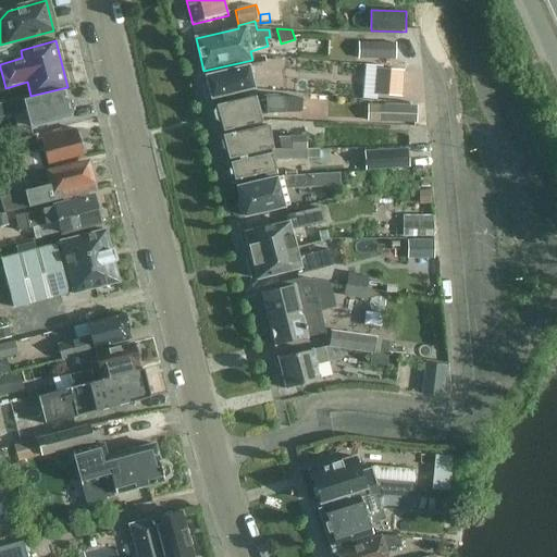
[(358,60),(396,60),(396,44),(359,42),(358,60)]
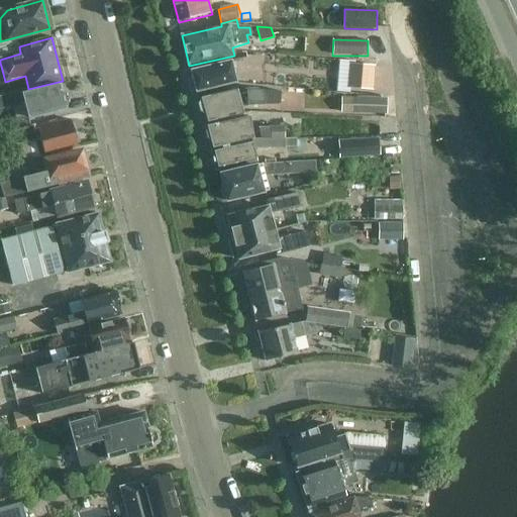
[(237,83),(232,61),(191,71),(194,81),(192,82),(194,91),(196,91),(197,93),(237,83)]
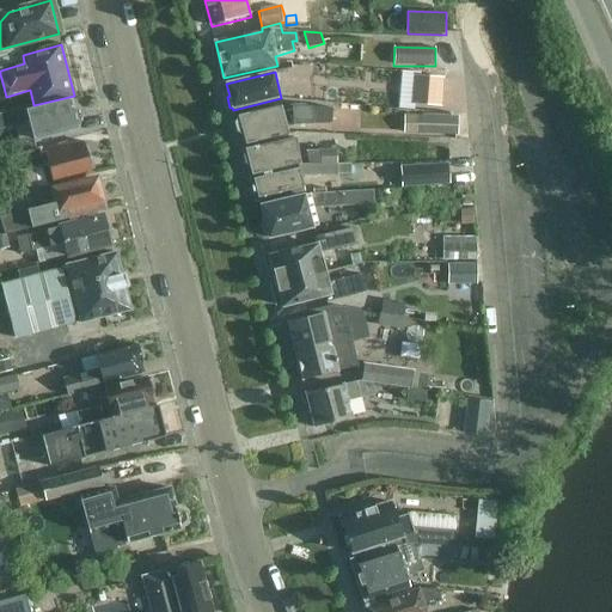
[(411,105),(442,108),(445,78),(414,75),(411,105)]
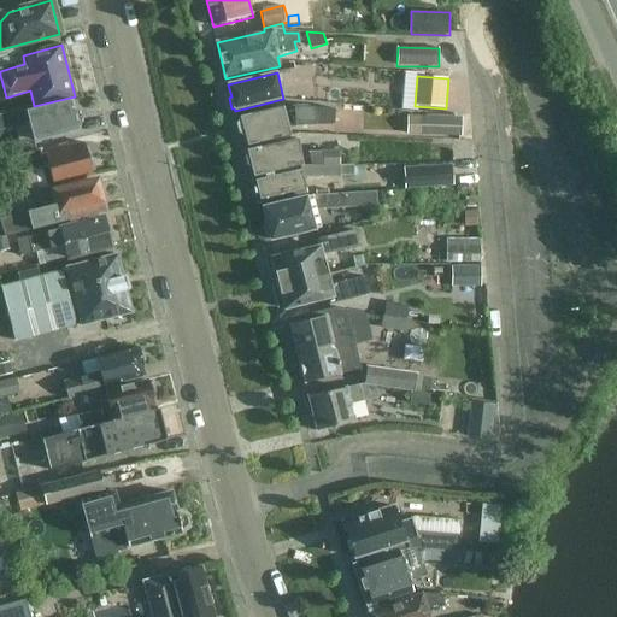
[(33,136),(0,145),(0,159),(7,158),(36,150),(34,141),(78,130),(78,128),(82,122),(81,115),(74,110),(74,109),(71,109),(70,100),(25,111),(25,109),(0,115),(0,131),(29,124),(33,136)]
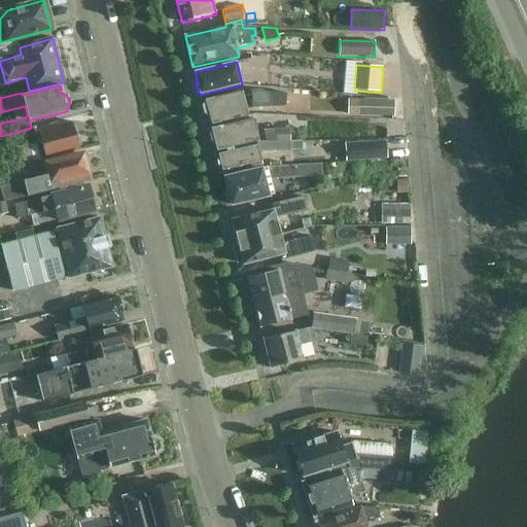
[(284,109),(285,95),(268,92),(235,93),(205,100),(205,101),(202,106),(204,113),(209,116),(211,124),(246,117),(243,105),(251,103),(251,109),(284,109)]
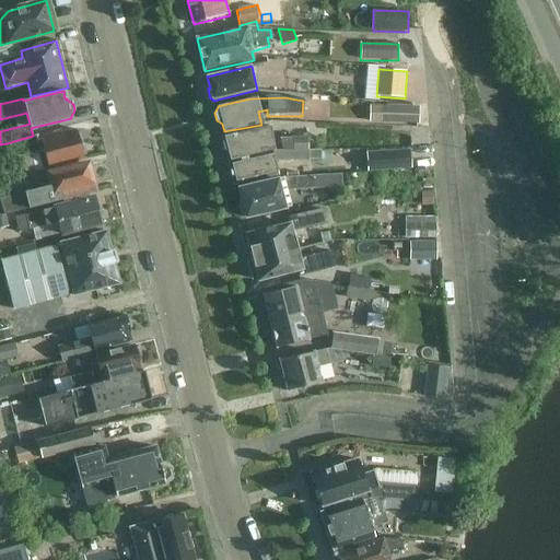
[(381,123),(419,125),(419,107),(382,106),(381,123)]
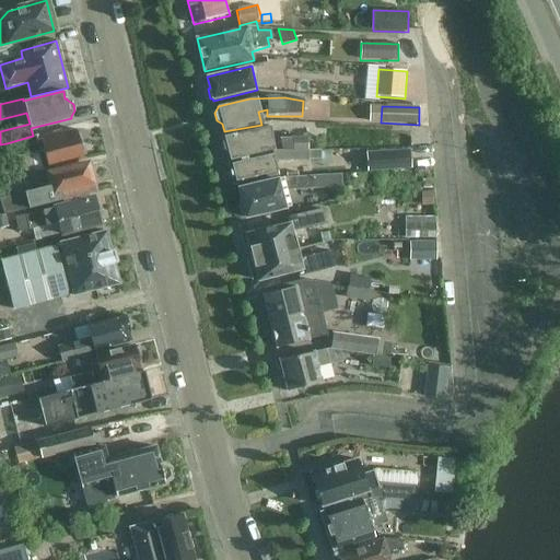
[(272,143),(268,128),(224,137),(224,139),(223,144),(224,151),(229,154),(231,162),(270,153),(310,152),(307,139),(280,139),(276,143),(272,143)]
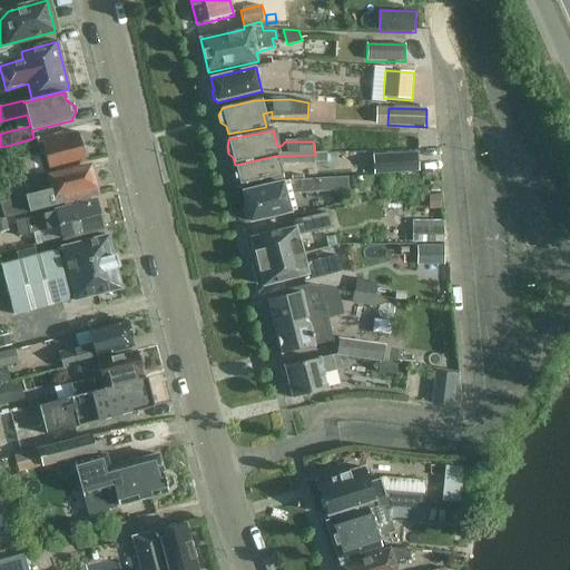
[(33,138),(7,146),(10,159),(18,158),(18,160),(39,155),(43,173),(86,163),(85,158),(88,158),(86,147),(82,147),(78,133),(37,144),(35,138),(33,138)]
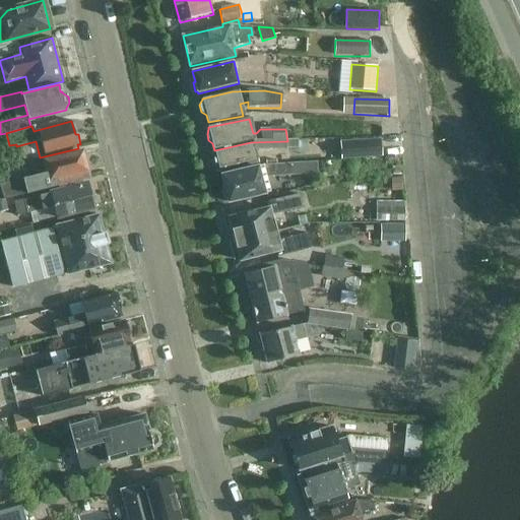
[(340,141),(342,159),(382,157),(381,139),(340,141)]
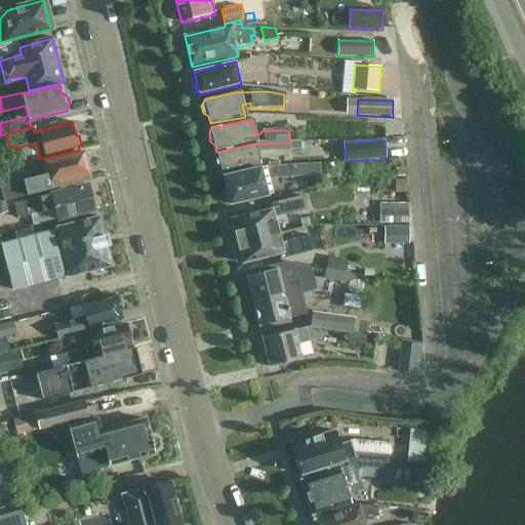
[(300,142),(290,143),(253,144),(216,152),(214,152),(220,175),(261,166),(258,151),(276,151),(300,150),(300,142)]
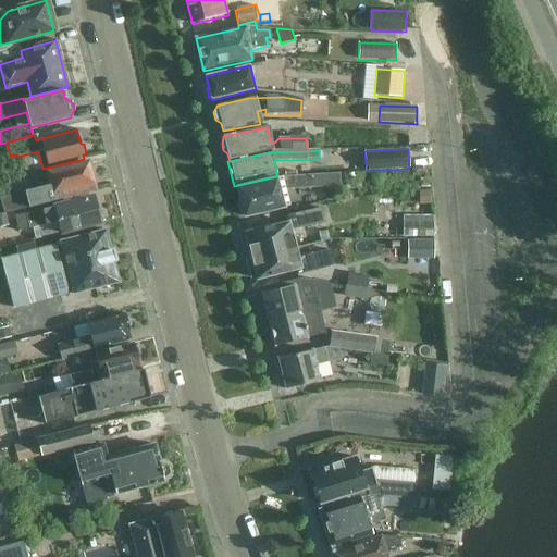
[(4,213),(24,209),(86,193),(84,185),(89,184),(88,183),(88,177),(87,170),(84,163),(47,173),(49,185),(1,198),(4,213)]
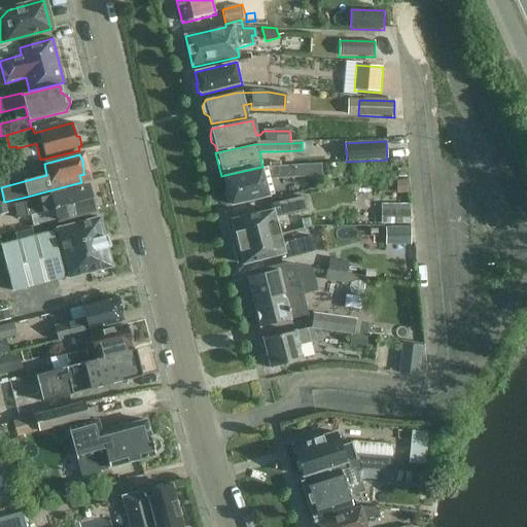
[(322,176),(321,165),(304,166),(269,170),(225,178),(227,187),(224,192),(226,201),(233,205),(274,195),(272,178),(288,176),(322,176)]
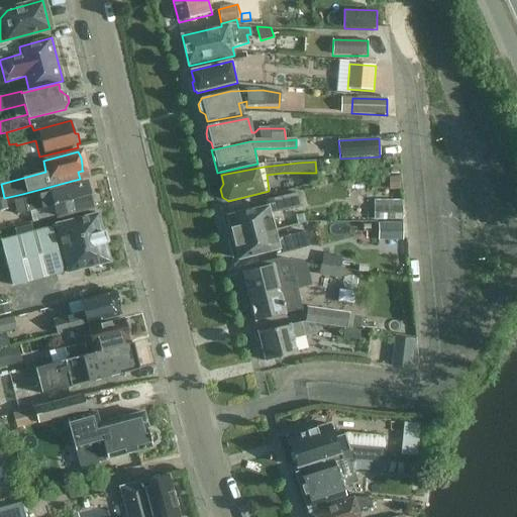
[(398,179),(389,179),(390,190),(399,189),(398,179)]
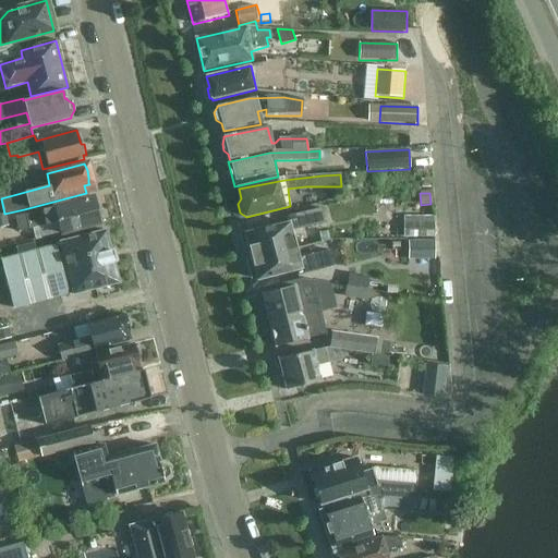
[(95,204),(94,196),(14,217),(17,231),(29,228),(58,221),(60,233),(100,223),(98,217),(102,216),(99,203),(95,204)]
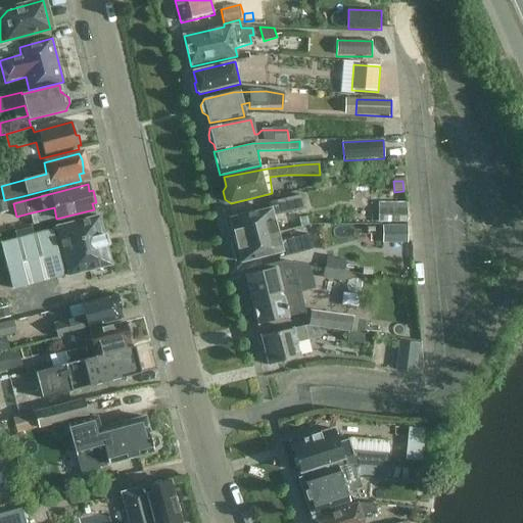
[(237,243),(278,233),(274,217),(304,208),(301,195),(271,203),(272,210),(232,220),(237,243)]
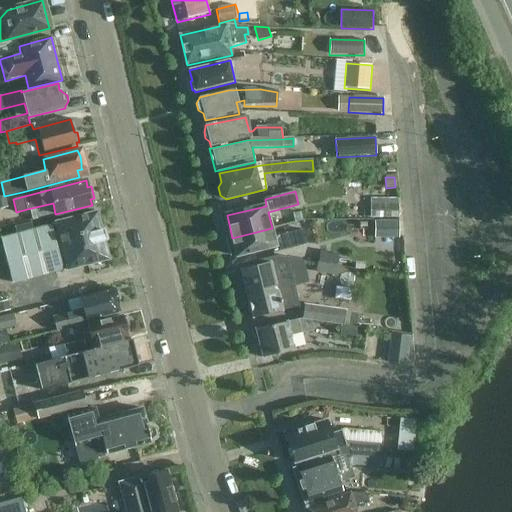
[(0,199),(0,210),(8,208),(6,198),(0,199)]
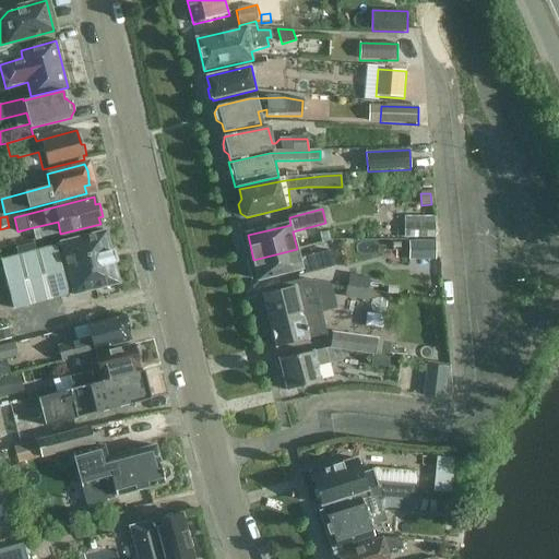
[(436,238),(436,216),(405,216),(405,238),(436,238)]
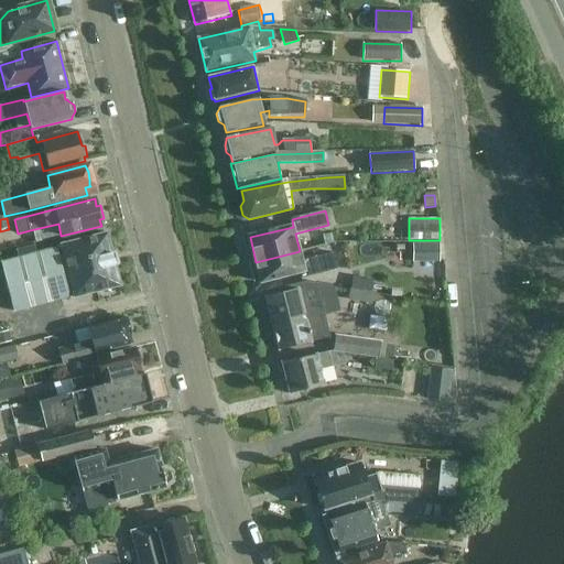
[(112,253),(107,234),(61,245),(62,248),(38,255),(34,245),(15,250),(19,260),(2,264),(4,273),(0,274),(0,285),(7,284),(13,313),(74,296),(75,299),(120,286),(115,266),(116,266),(114,253),(112,253)]
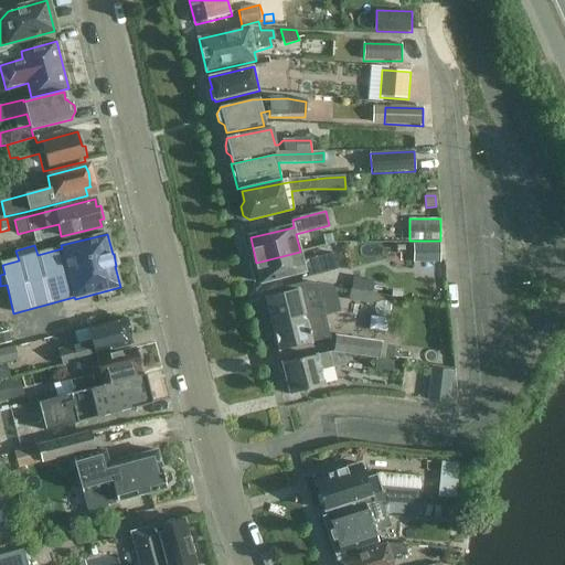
[(414,244),(415,263),(440,263),(440,244),(414,244)]
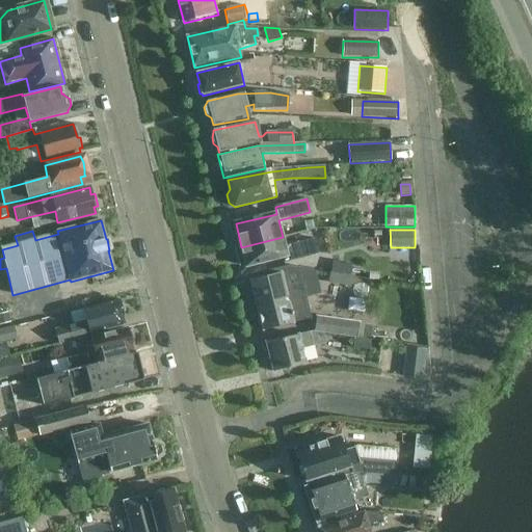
[(283,237),(241,247),(246,267),(285,258),(287,263),(319,256),(316,240),(286,247),(283,237)]
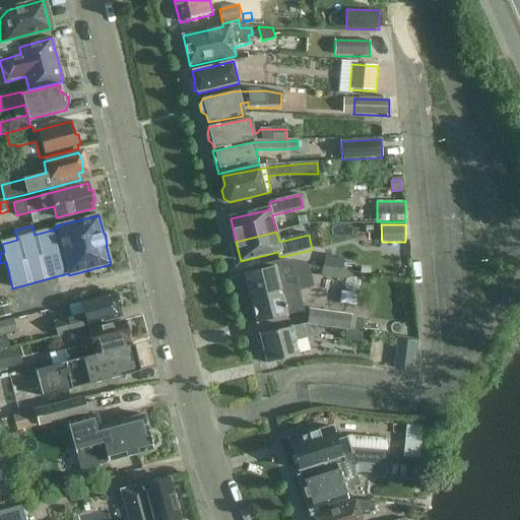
[(325,255),(323,267),(342,270),(344,258),(325,255)]
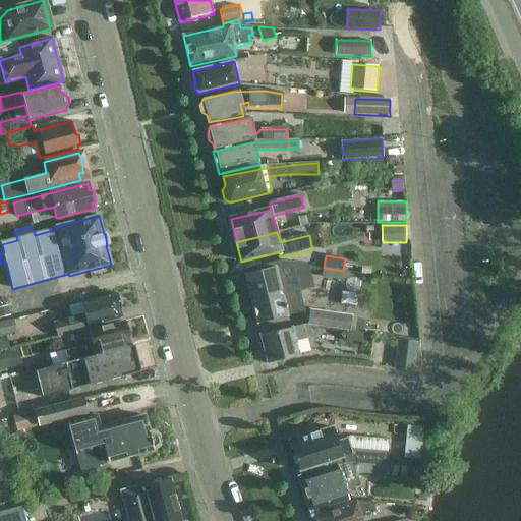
[(294,264),(285,262),(267,265),(268,270),(246,275),(257,324),(306,313),(294,264)]
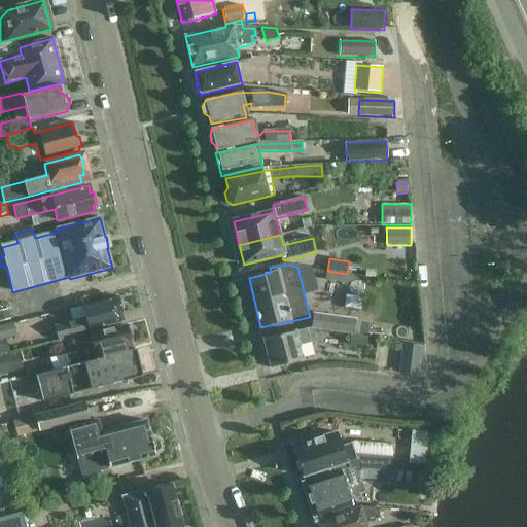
[(89,324),(91,330),(124,321),(121,314),(123,313),(121,311),(125,308),(123,301),(118,300),(118,297),(83,307),(86,319),(55,327),(59,341),(88,334),(85,325),(89,324)]
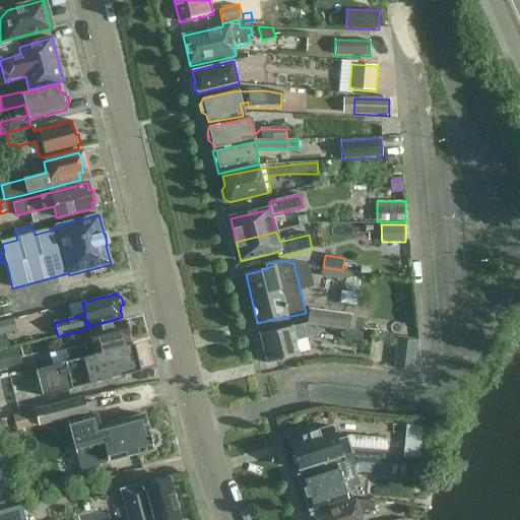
[(0,318),(11,315),(8,306),(0,307),(0,318)]
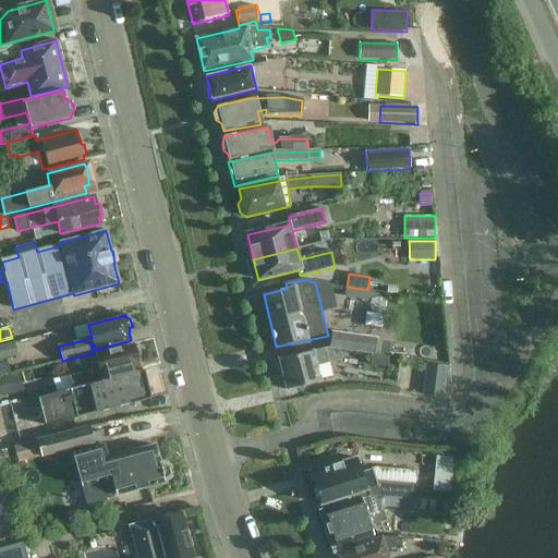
[(375,355),(378,340),(334,334),(331,348),(340,350),(375,355)]
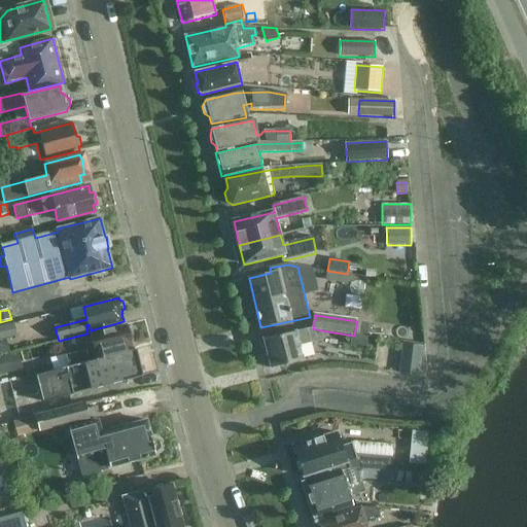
[(0,326),(0,340),(16,336),(13,323),(0,326)]
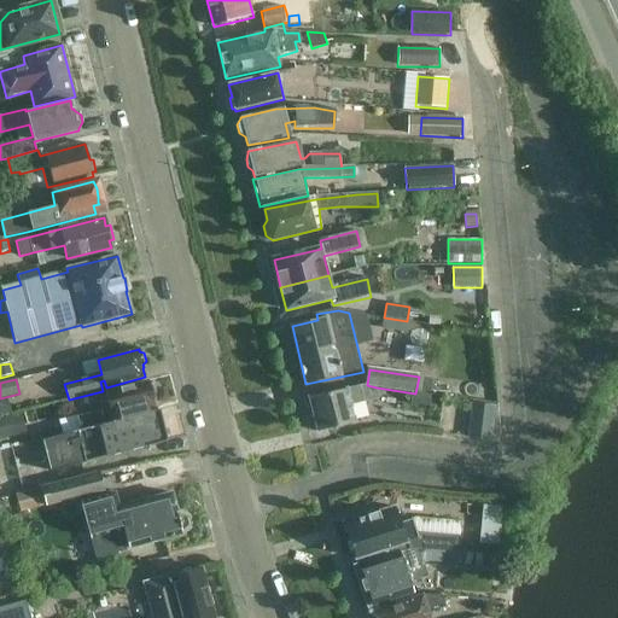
[(147,382),(106,394),(110,408),(77,417),(81,430),(114,421),(155,412),(152,400),(156,396),(153,388),(149,385),(147,382)]
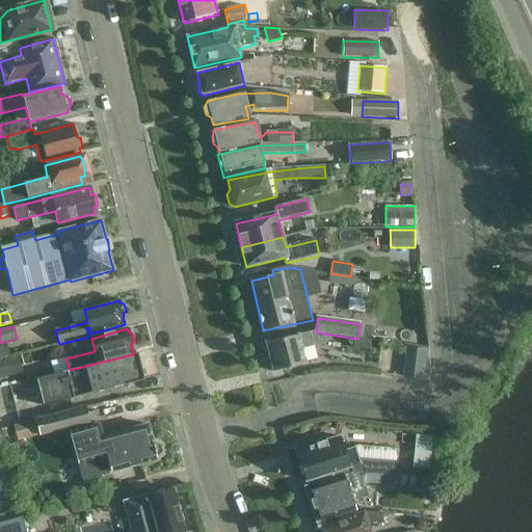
[(327,345),(324,334),(316,331),(266,343),(274,372),(307,364),(301,343),(310,341),(311,348),(327,345)]
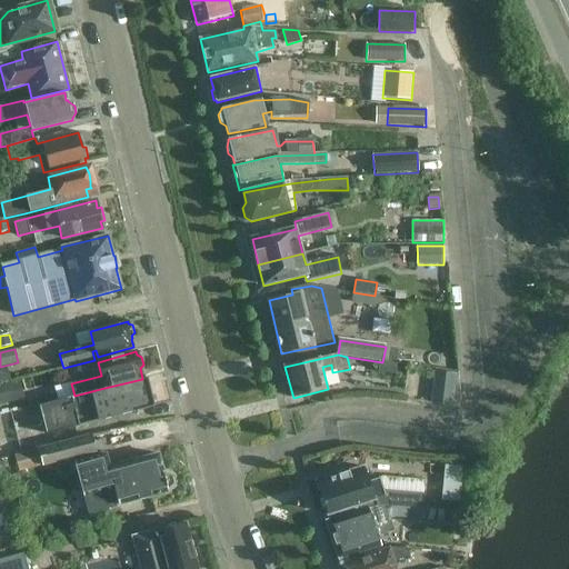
[(0,383),(11,381),(7,367),(0,368),(0,383)]
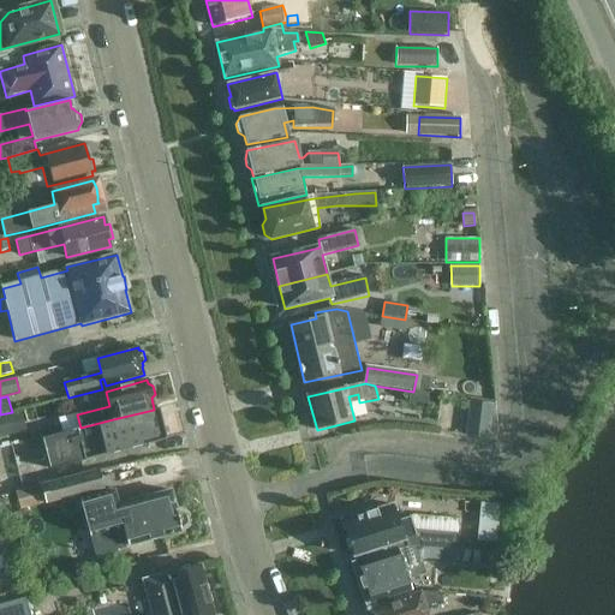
[(466,436),(489,439),(494,404),(471,400),(466,436)]
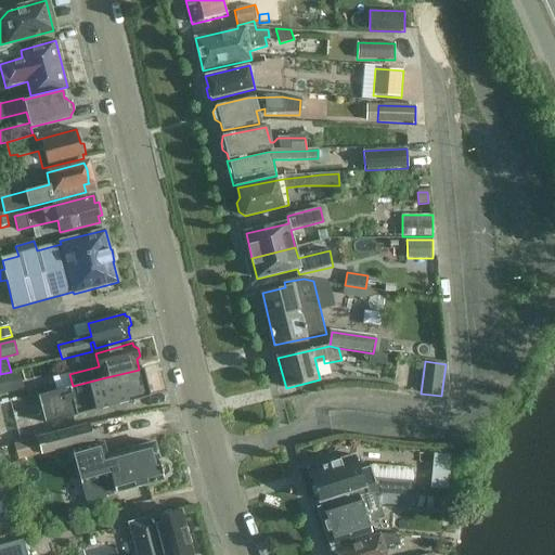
[(47,424),(151,396),(143,369),(139,370),(102,378),(73,386),(39,396),(47,424)]
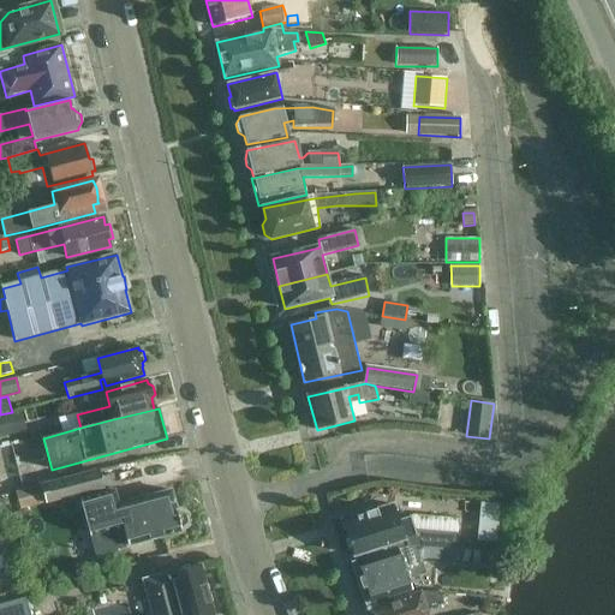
[(0,437),(17,433),(12,412),(0,415),(0,437)]
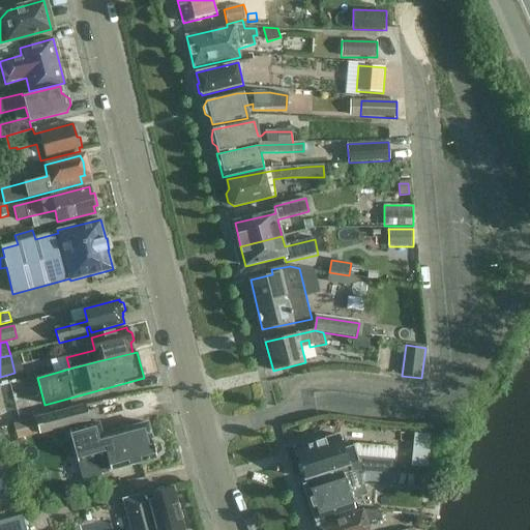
[(36,417),(36,418),(40,434),(89,421),(85,405),(36,417)]
